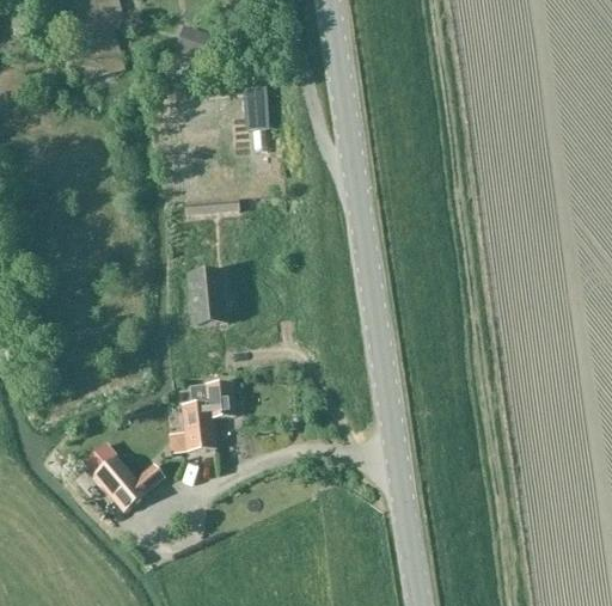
[(61,0),(86,79),(124,69),(114,30),(127,26),(118,0),(61,0)]
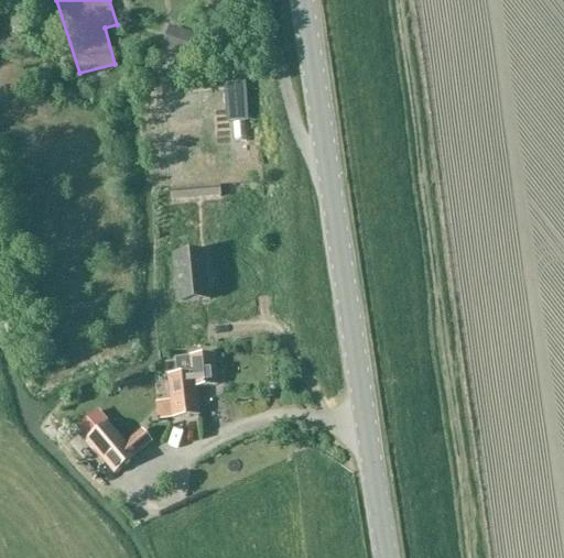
[(196,62),(205,34),(180,26),(173,47),(192,53),(190,59),(196,62)]
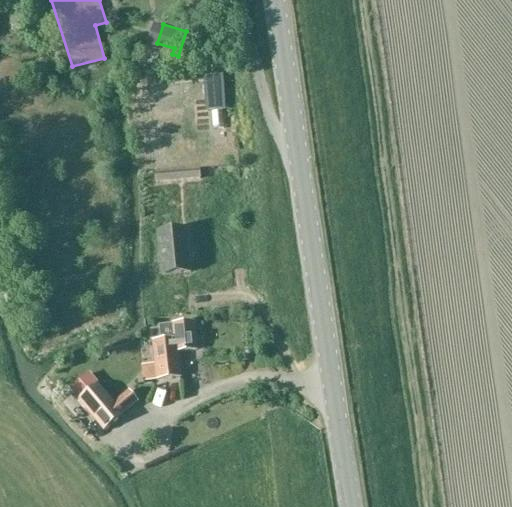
[(147,60),(163,68),(168,56),(152,49),(147,60)]
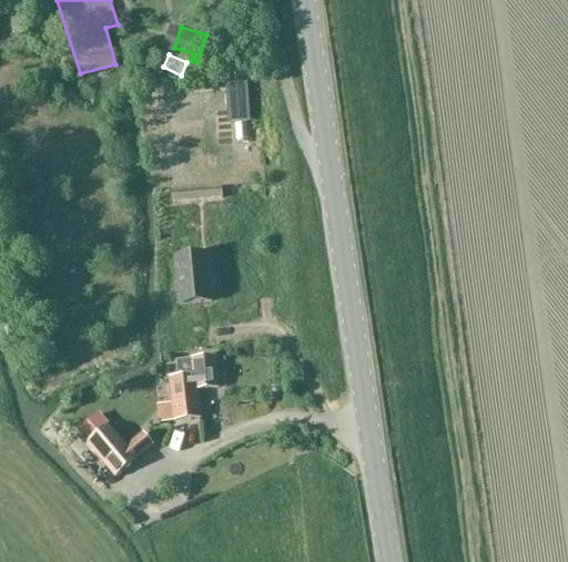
[(222,183),(172,187),(173,200),(223,194),(222,183)]
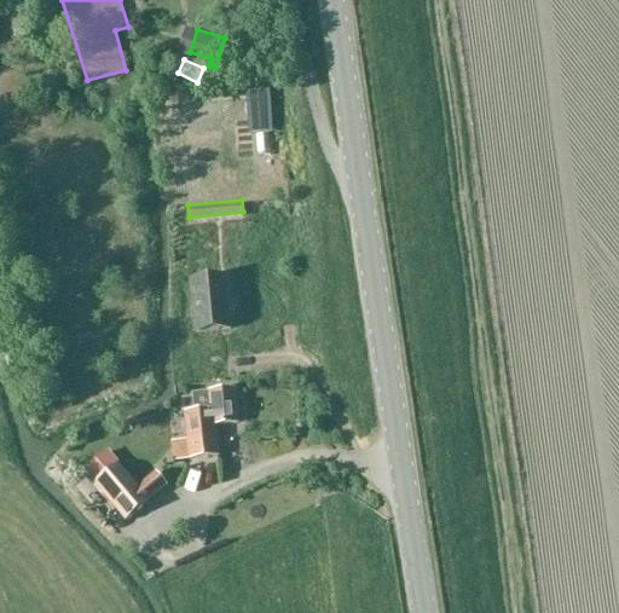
[(189,276),(194,330),(232,327),(226,272),(189,276)]
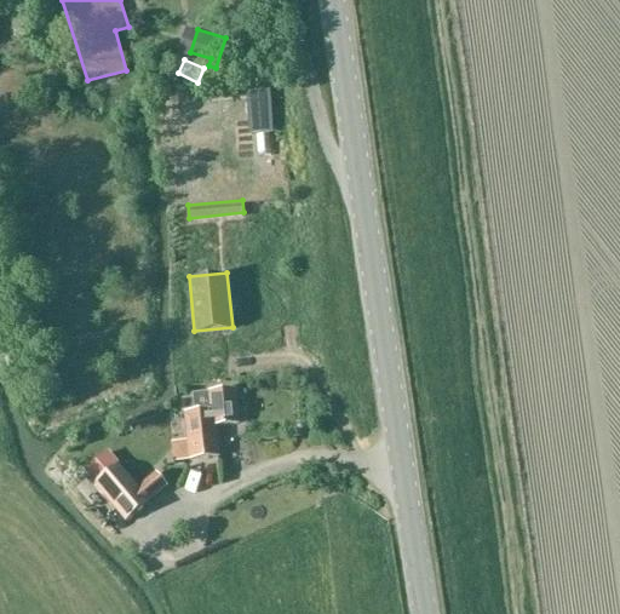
[(237,420),(235,389),(234,385),(207,389),(191,390),(194,408),(183,409),(187,436),(171,439),(173,459),(219,454),(217,423),(237,420)]
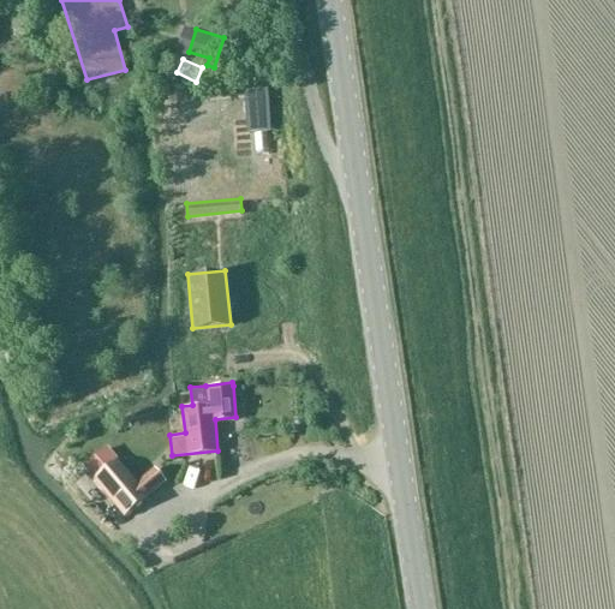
[(154,465),(138,478),(119,455),(91,478),(125,517),(147,496),(167,479),(154,465)]
